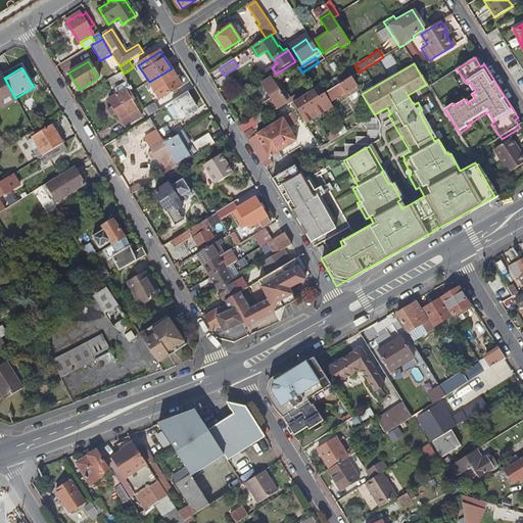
[(270,78),(276,74),(272,67),(263,73),(267,79),(270,78)]
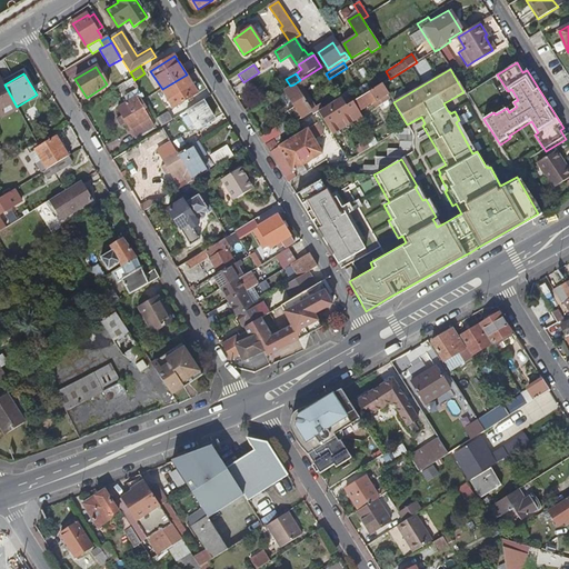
[(198,93),(187,75),(162,89),(175,108),(198,93)]
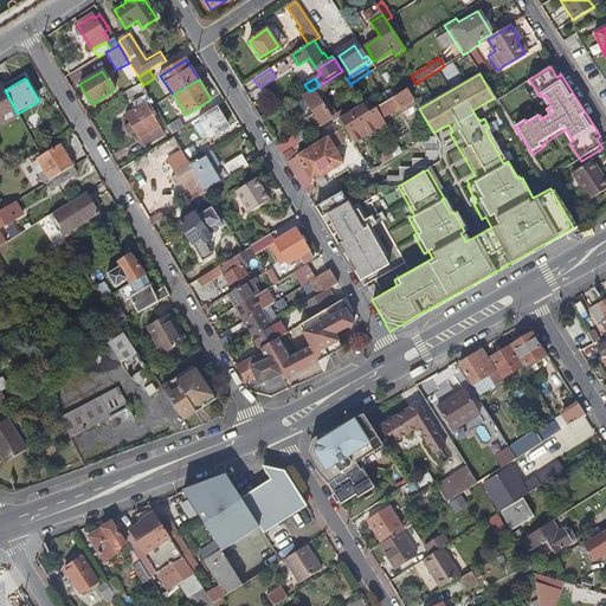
[(5,90),(0,83),(0,82),(0,123),(0,124),(5,133),(23,122),(18,114),(5,90)]
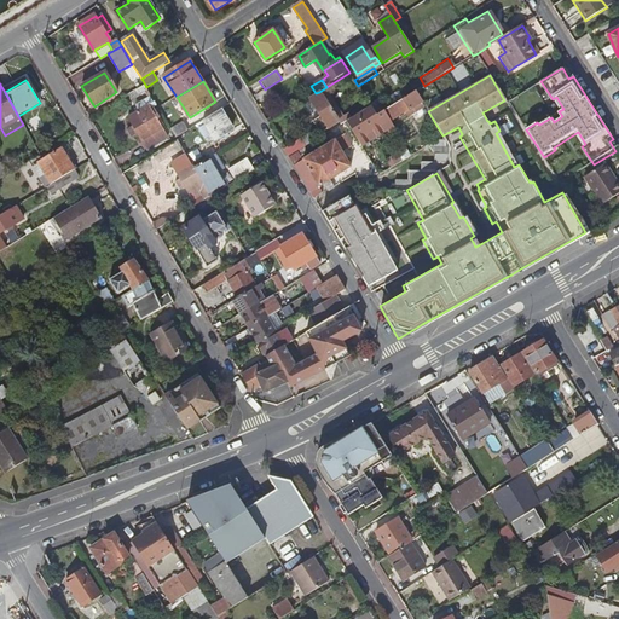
[(377,115),(371,105),(347,120),(359,142),(392,122),(423,104),(416,91),(377,115)]
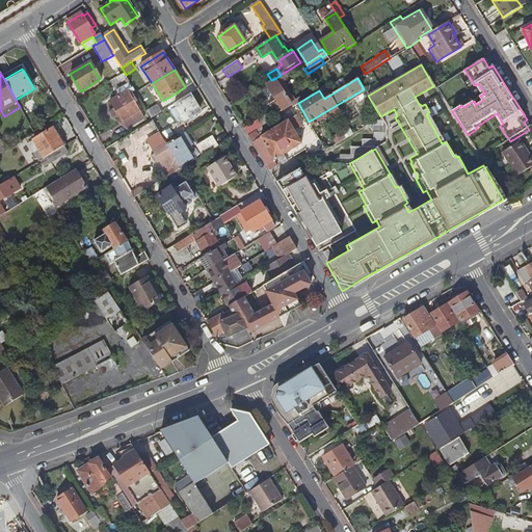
[(276,84),(274,79),(271,80),(264,85),(265,87),(273,100),(267,103),(266,104),(272,115),(290,105),(285,97),(289,95),(281,82),(276,84)]
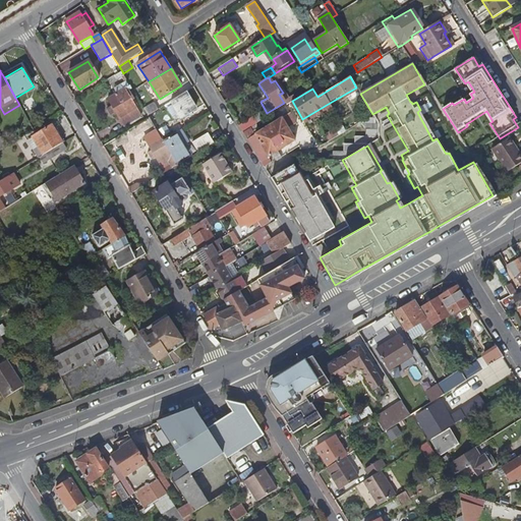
[(106,99),(123,127),(141,116),(126,91),(128,90),(126,88),(128,87),(125,81),(123,82),(118,85),(114,89),(116,94),(106,99)]
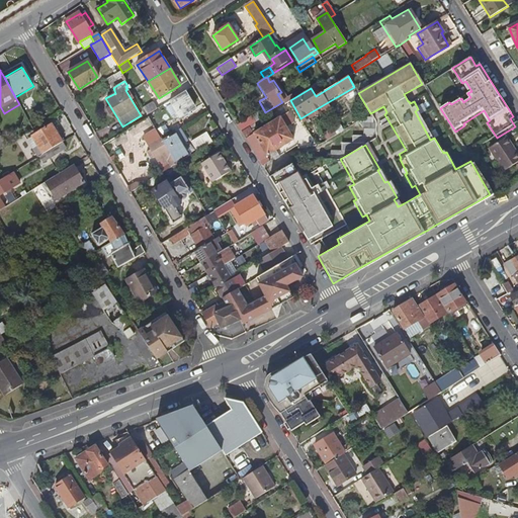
[(266,97),(258,85),(252,88),(260,100),(266,97)]
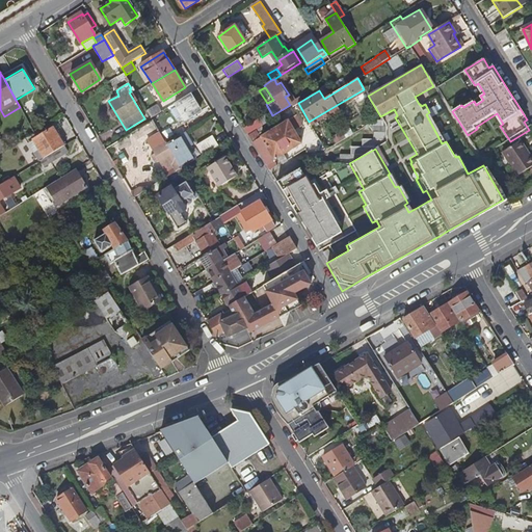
[(200,112),(188,96),(175,104),(177,107),(182,116),(185,122),(200,112)]
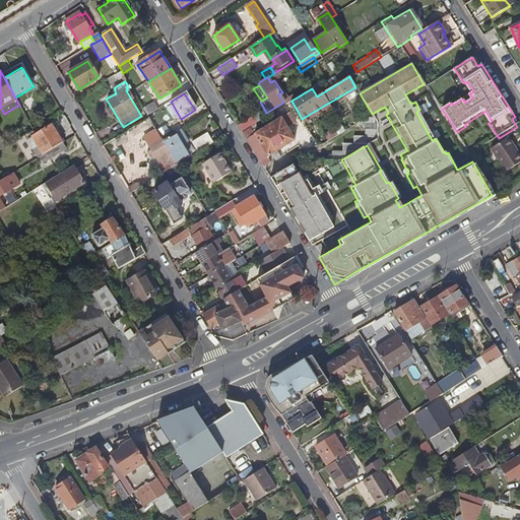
[(144,109),(148,115),(157,109),(153,103),(144,109)]
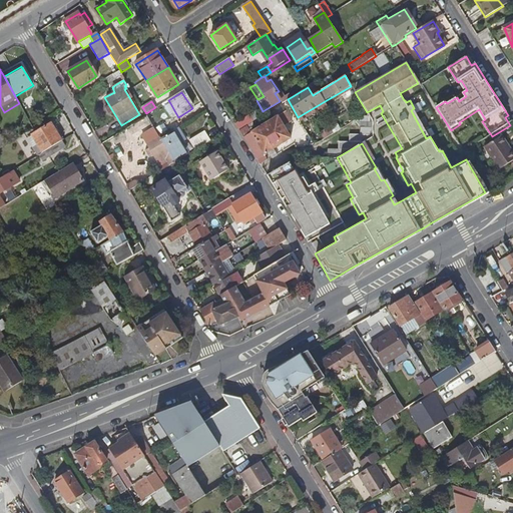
[(328,106),(325,101),(298,117),(300,120),(322,107),(323,109),(328,106)]
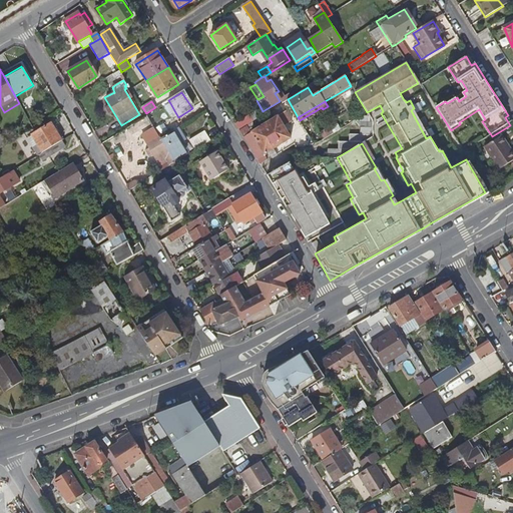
[(175,112),(170,103),(164,107),(169,115),(175,112)]
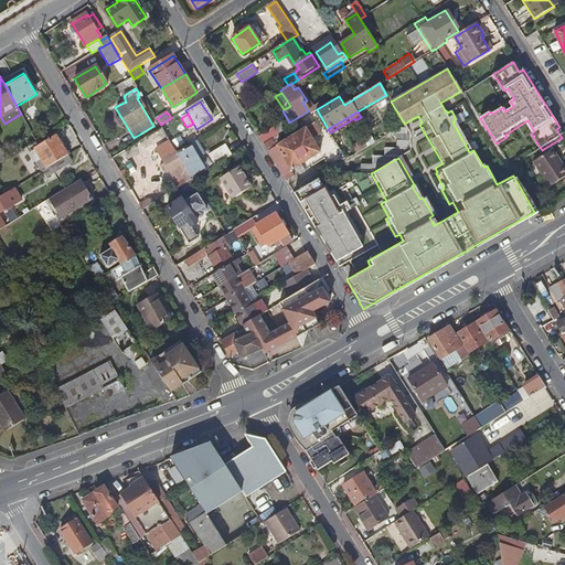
[(263,142),(286,129),(281,121),(259,136),(263,142)]
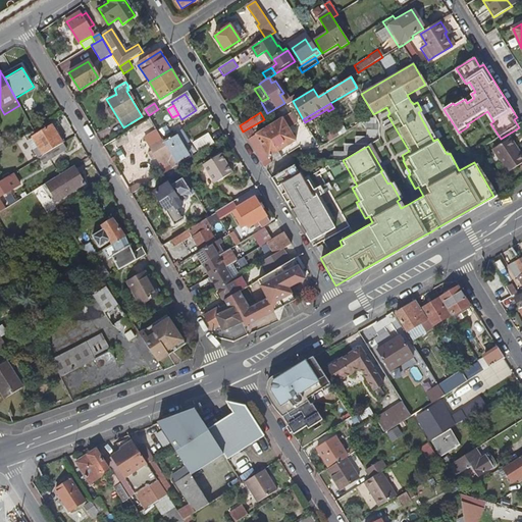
[(243,132),(264,166),(271,162),(268,157),(296,141),(288,127),(294,123),(288,115),(283,117),(269,126),(264,119),(243,132)]
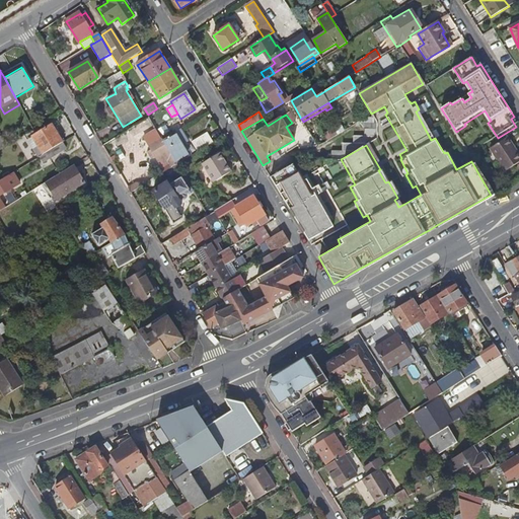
[(139,143),(152,135),(145,122),(132,129),(139,143)]
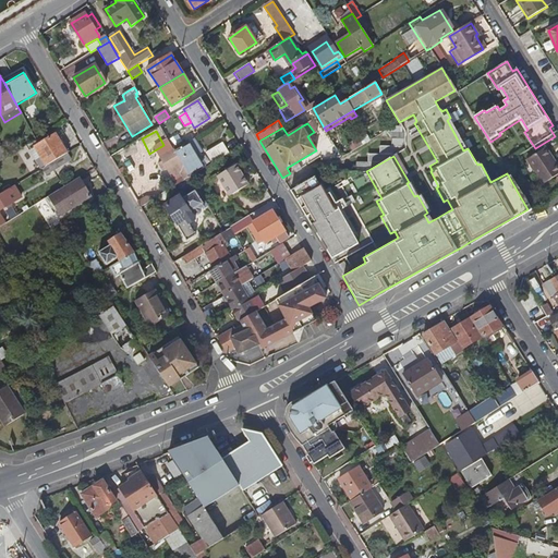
[(363,144),(371,140),(366,134),(359,138),(363,144)]
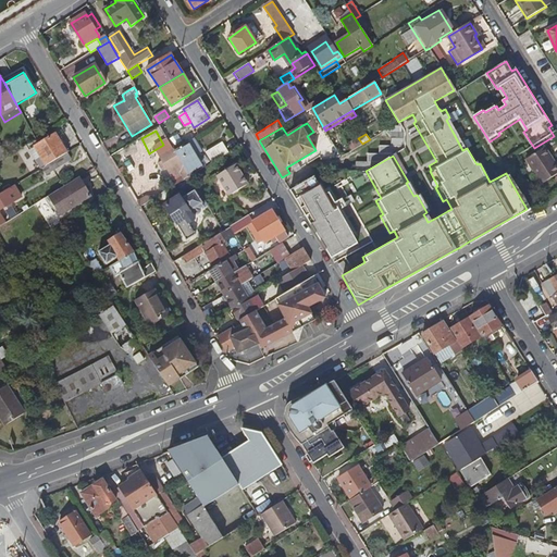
[(44,169),(67,153),(57,136),(31,152),(41,170),(44,169)]
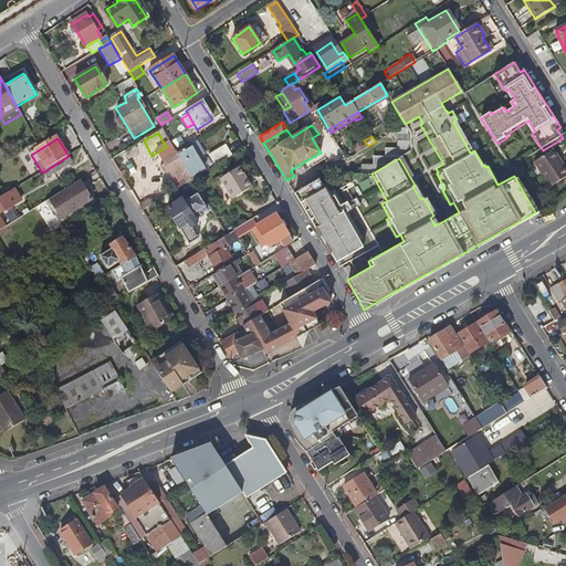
[(179,138),(171,143),(177,150),(185,146),(179,138)]
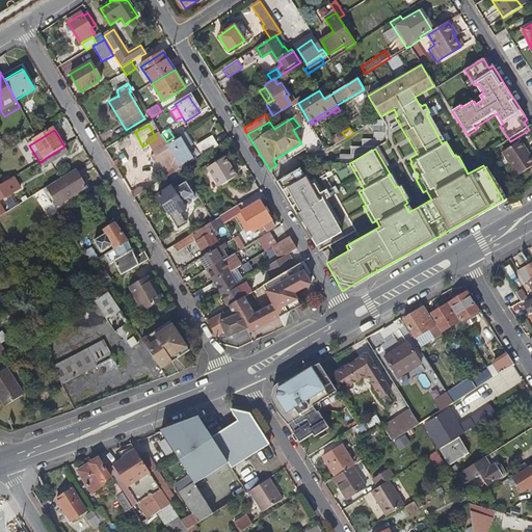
[(167,144),(182,136),(180,133),(174,137),(166,141),(167,144)]
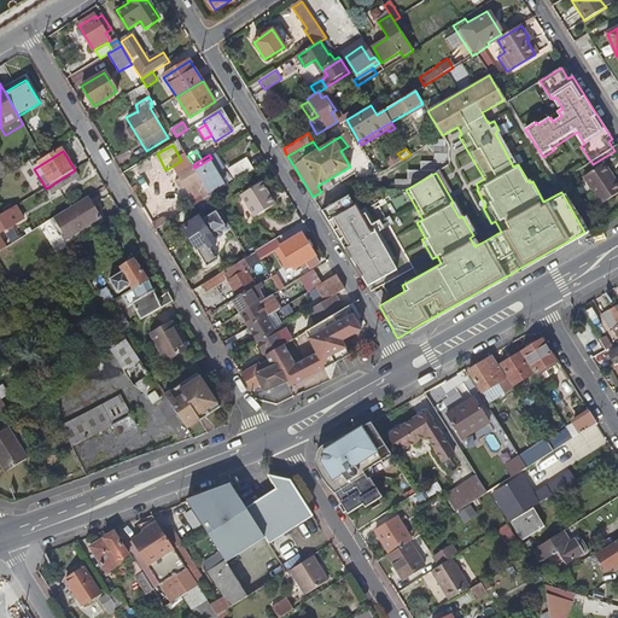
[(388,190),(404,191),(406,190),(436,173),(441,168),(444,163),(447,156),(430,155),(430,163),(417,162),(417,172),(404,172),(402,181),(389,180),(388,190)]
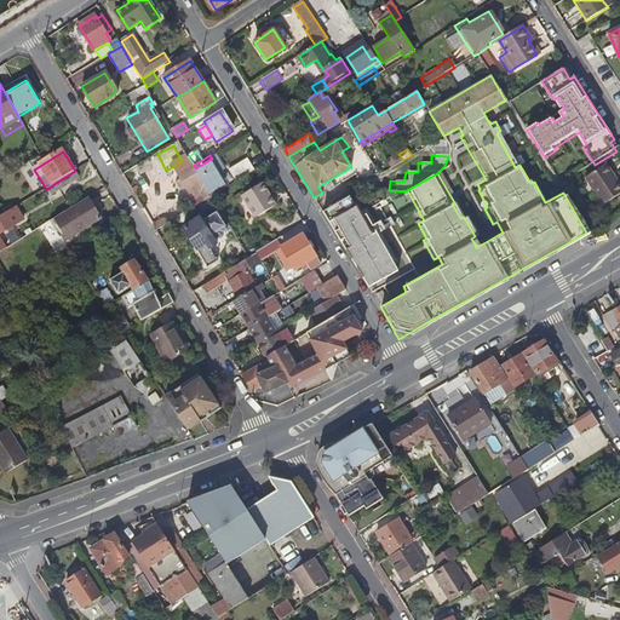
[(224,171),(216,156),(212,159),(195,168),(212,196),(225,189),(220,181),(224,178),(220,173),(224,171)]
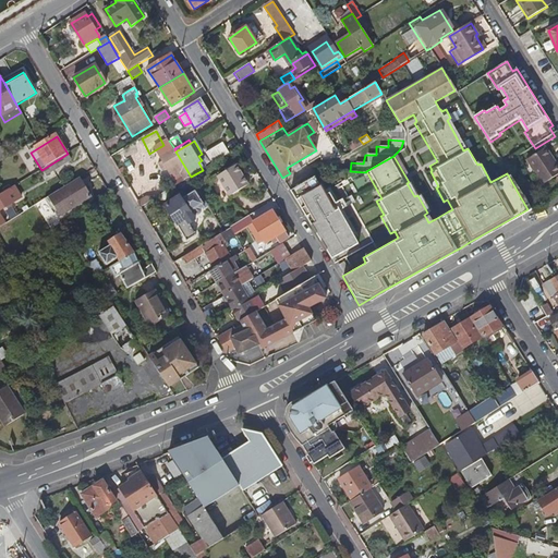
[(213,164),(229,154),(222,143),(206,154),(213,164)]
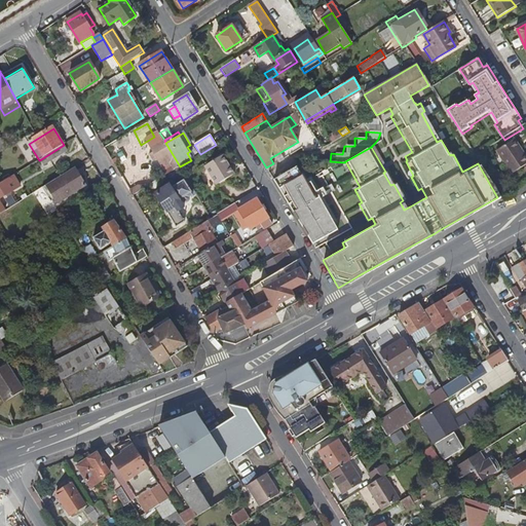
[(521,157),(524,156),(514,141),(512,142),(521,157)]
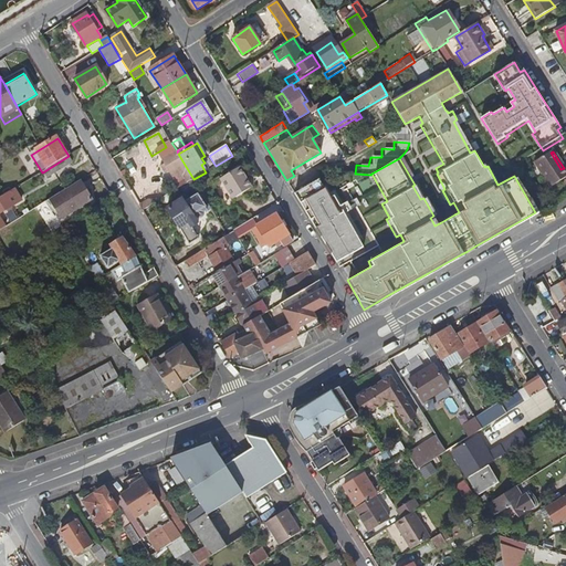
[(565,178),(565,171),(564,168),(561,169),(551,153),(533,164),(549,189),(565,178)]
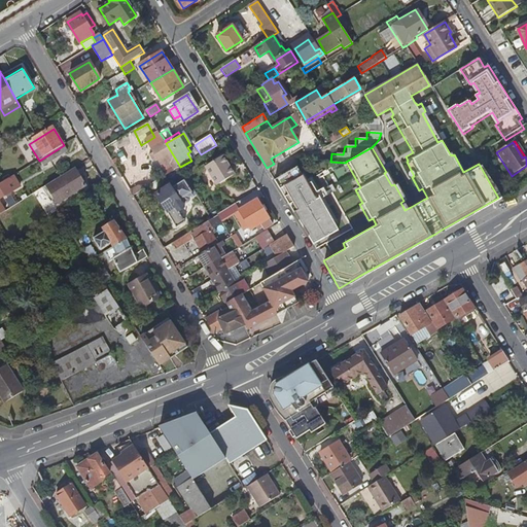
[(171,167),(174,171),(180,167),(166,143),(153,151),(156,155),(150,159),(153,164),(160,161),(166,171),(171,167)]
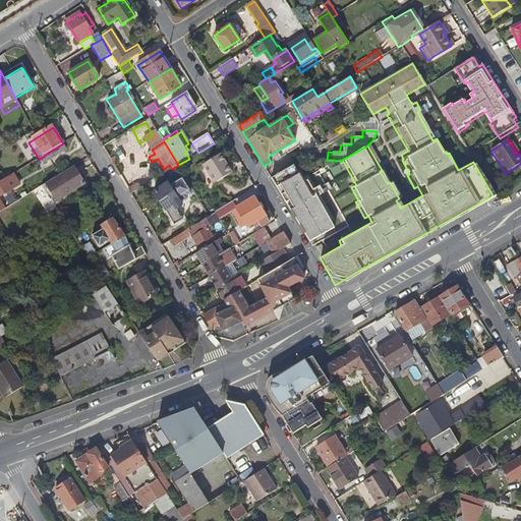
[(67,150),(63,143),(41,158),(45,164),(67,150)]
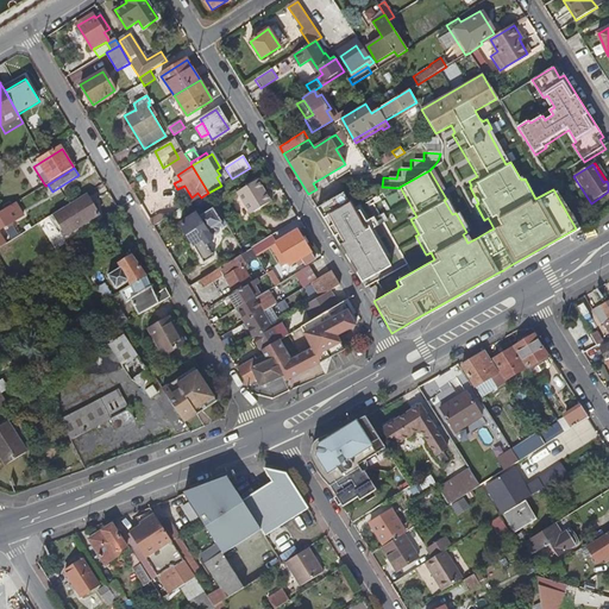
[(267,193),(258,180),(238,193),(251,215),(271,203),(265,194),(267,193)]
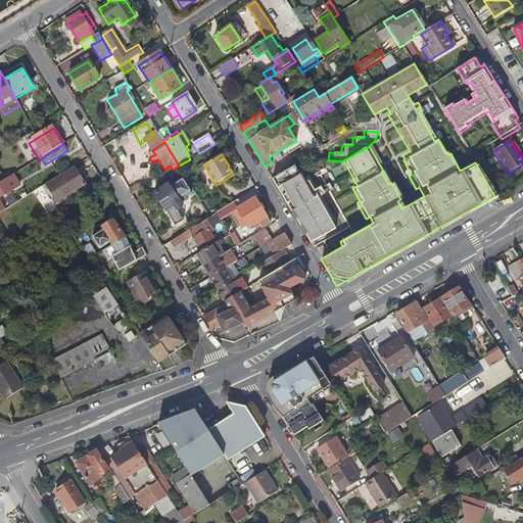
[(302,184),(292,167),(272,179),(277,188),(311,242),(333,229),(306,181),(302,184)]
